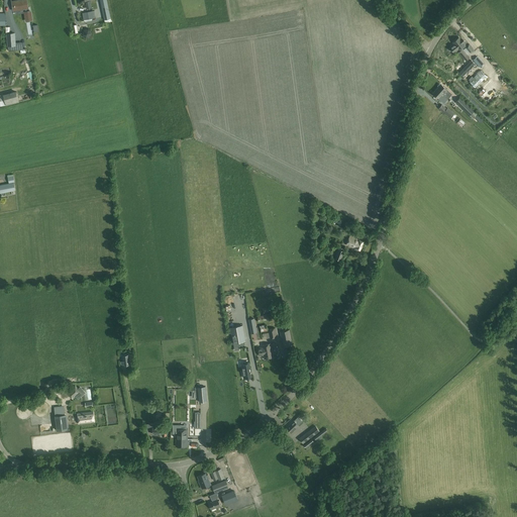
[(26,0),(21,0),(14,1),(14,5),(14,6),(15,6),(15,10),(25,8),(25,12),(26,20),(32,19),(30,11),(27,12),(26,8),(28,8),(26,0)]
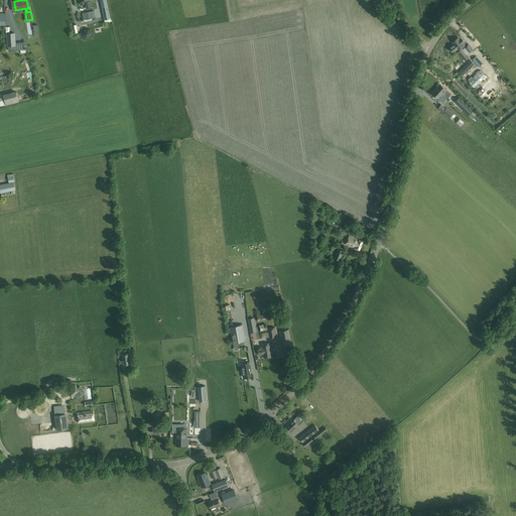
[(106,0),(100,0),(104,20),(110,18),(106,0)]
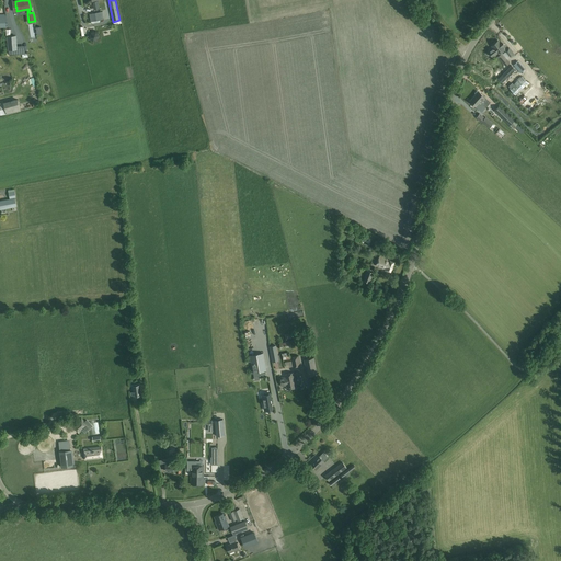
[(103,20),(102,11),(92,13),(94,21),(103,20)]
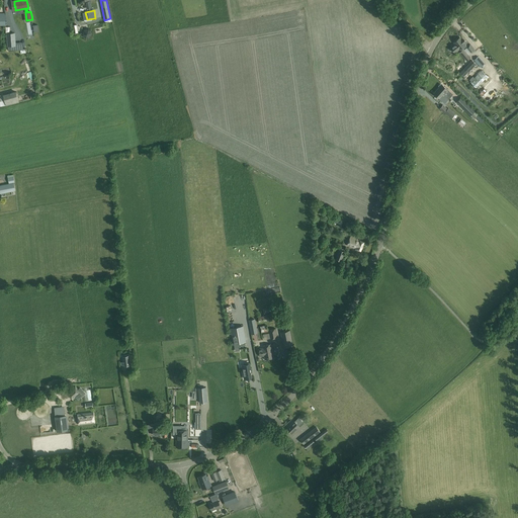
[(466,46),(464,45),(459,37),(454,42),(457,47),(456,47),(458,49),(458,48),(459,49),(462,47),(463,48),(466,46)]
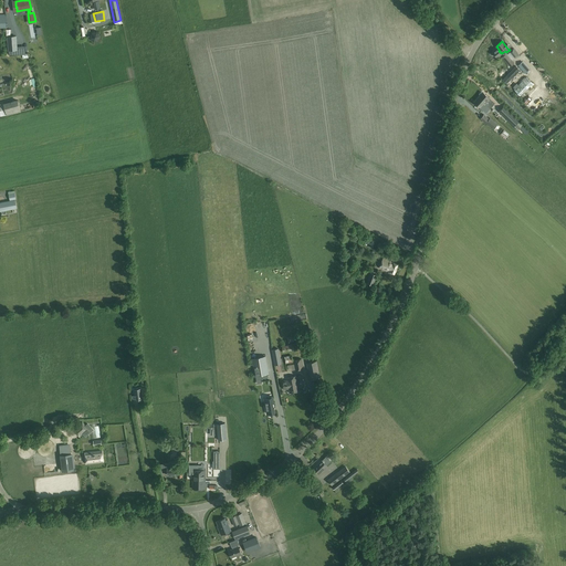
[(515,58),(519,54),(513,49),(510,51),(515,58)]
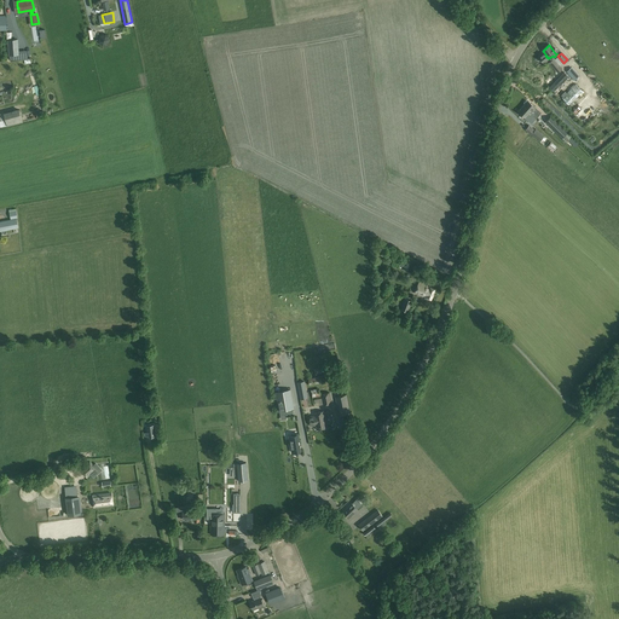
[(554,59),(549,63),(557,73),(562,69),(554,59)]
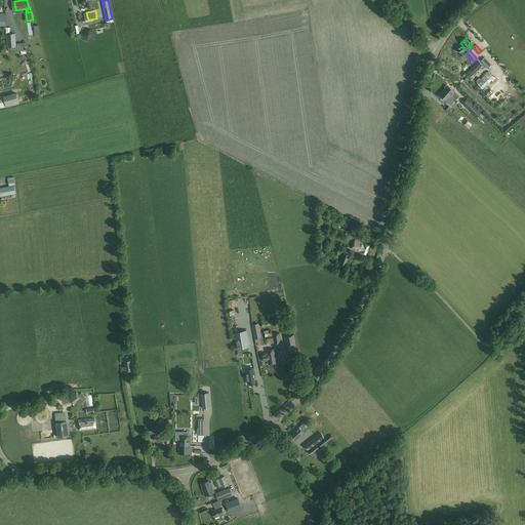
[(487,68),(491,65),(485,57),(481,61),(487,68)]
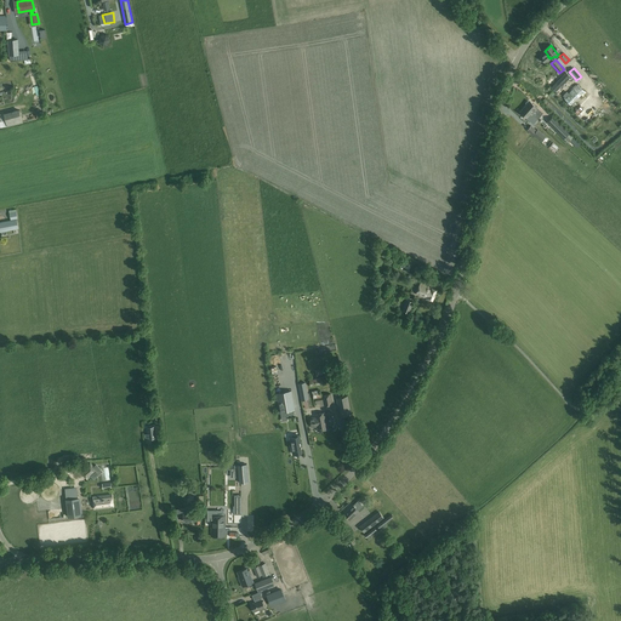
[(567,73),(551,87),(556,91),(570,77),(567,73)]
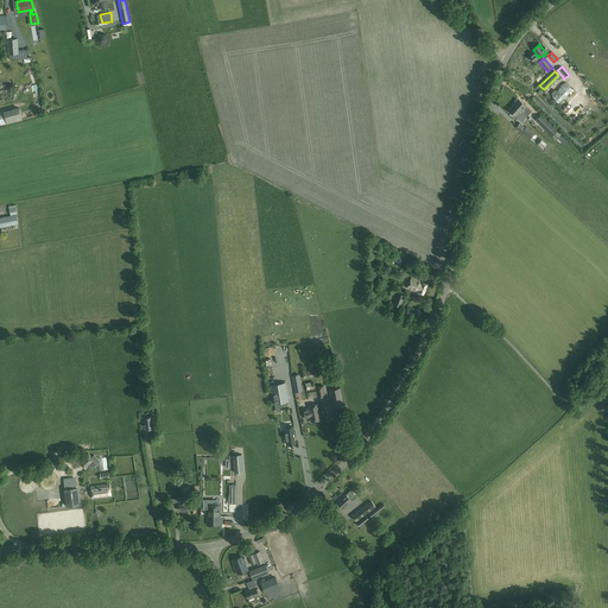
[(571,90),(565,83),(551,97),(558,103),(571,90)]
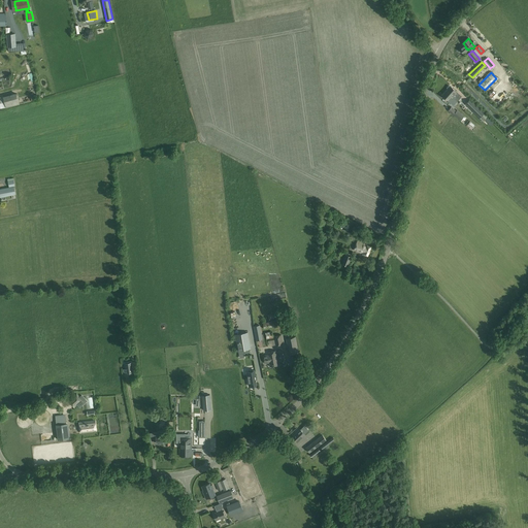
[(448,89),(453,94),(453,95),(454,95),(453,97),(455,99),(457,101),(461,96),(457,92),(450,86),(449,86),(447,88),(448,89)]
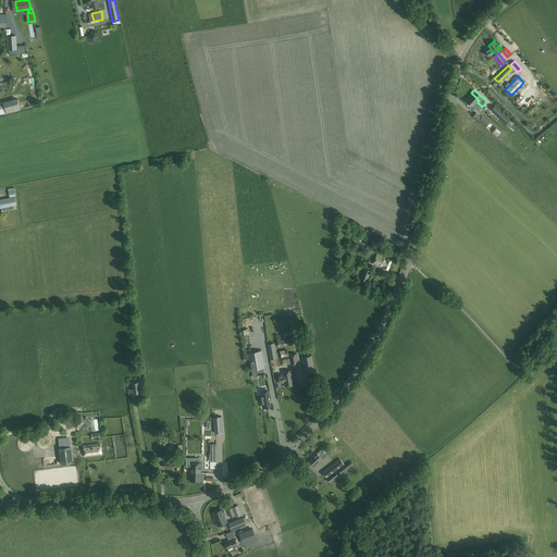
[(478,99),(472,94),(466,100),(472,106),(478,111),(482,107),(480,104),(478,102),(479,100),(478,100),(478,99)]
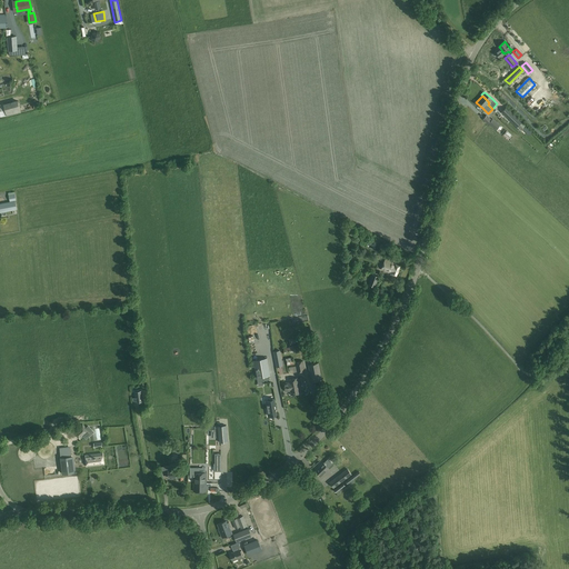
[(6,103),(0,105),(0,117),(7,116),(21,112),(18,101),(6,105),(6,103)]
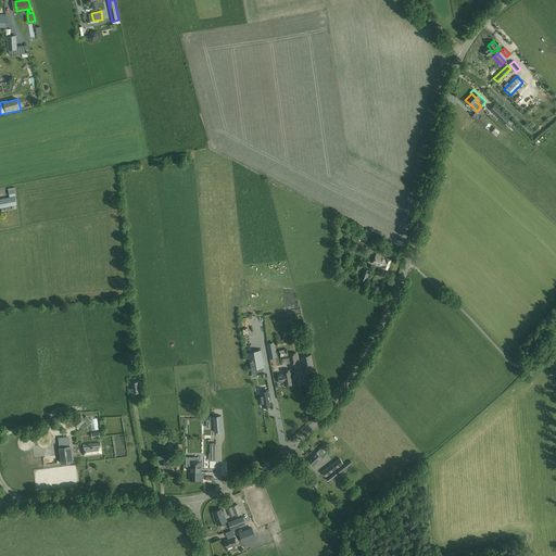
[(514,124),(509,119),(495,105),(490,110),(509,128),(514,124)]
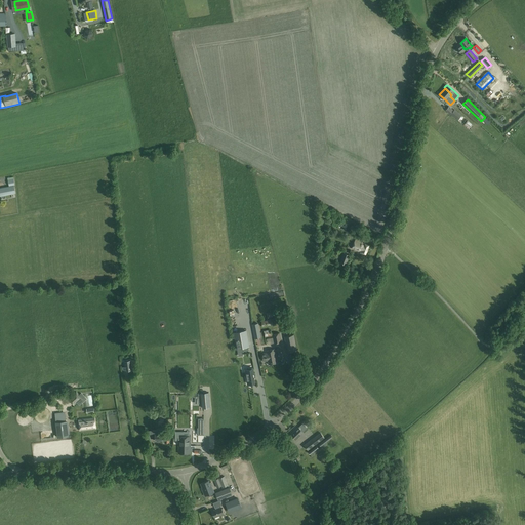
[(448,106),(445,110),(457,120),(461,115),(454,109),(453,110),(448,106)]
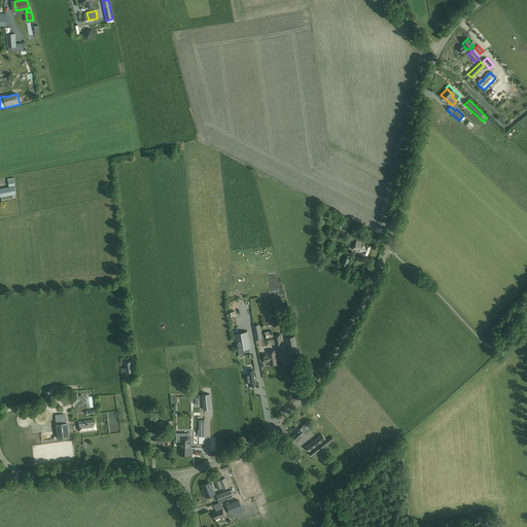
[(473,125),(469,120),(465,126),(469,130),(473,125)]
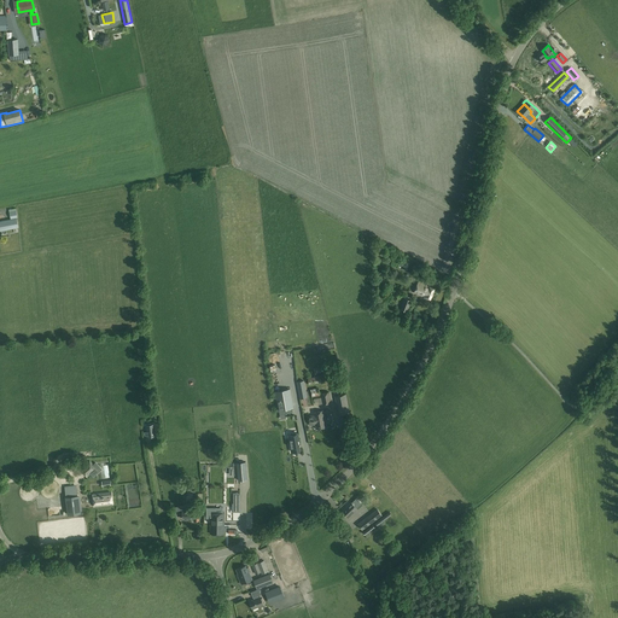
[(0,229),(18,227),(17,217),(18,217),(16,209),(9,210),(11,219),(0,220),(0,229)]
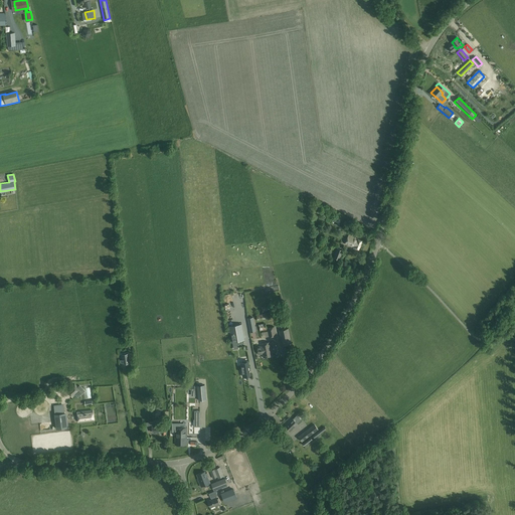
[(358,249),(362,240),(348,235),(345,243),(353,246),(353,247),(358,249)]
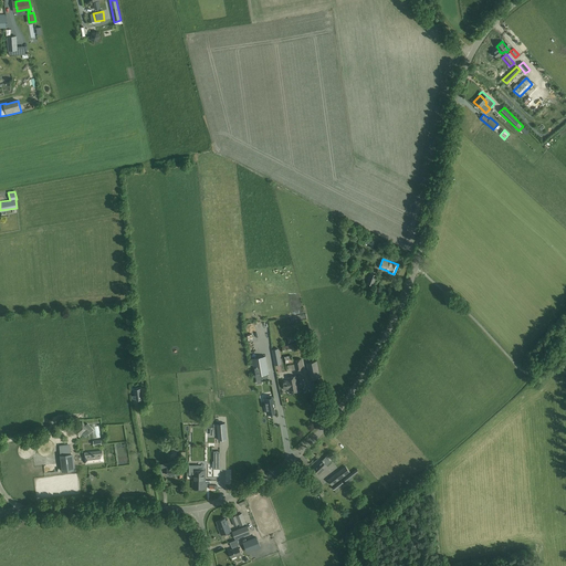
[(347,273),(344,274),(346,280),(349,278),(354,276),(350,269),(346,271),(347,273)]
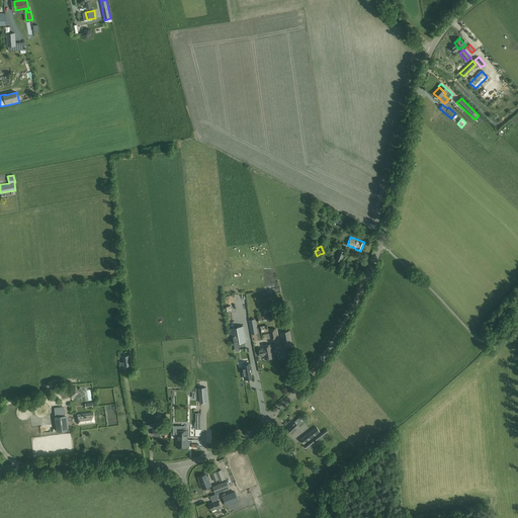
[(345,252),(339,250),(336,259),(341,261),(345,252)]
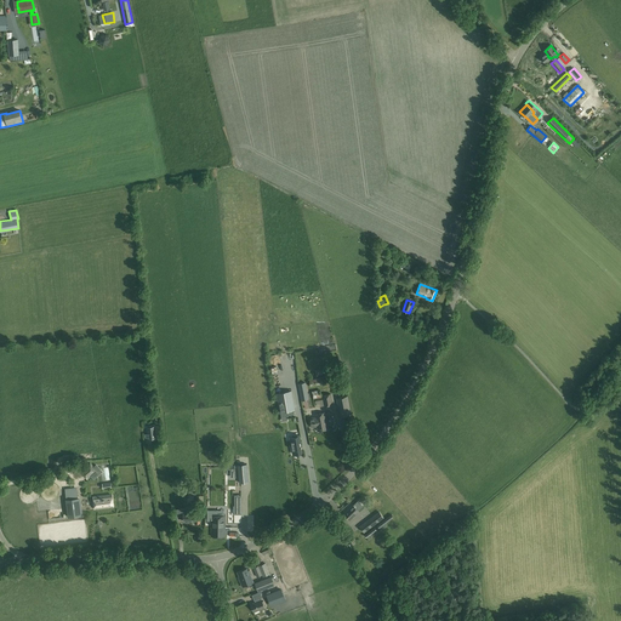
[(277,393),(280,412),(281,416),(286,416),(289,415),(288,411),(294,410),(295,410),(291,391),(283,392),(277,393)]
